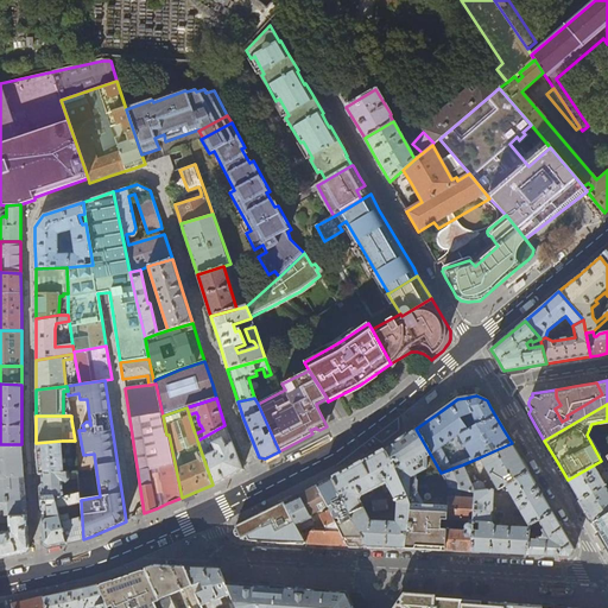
[(222,480),(244,469),(234,448),(225,425),(197,441),(213,485),(222,480)]
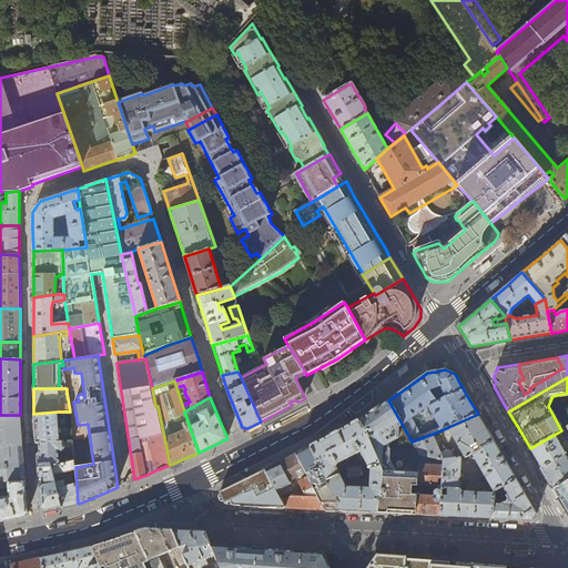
[(387,443),(411,439),(388,401),(368,415),(359,419),(381,464),(384,472),(377,513),(384,513),(412,515),(416,515),(418,465),(418,464),(408,464),(396,470),(388,456),(387,443)]
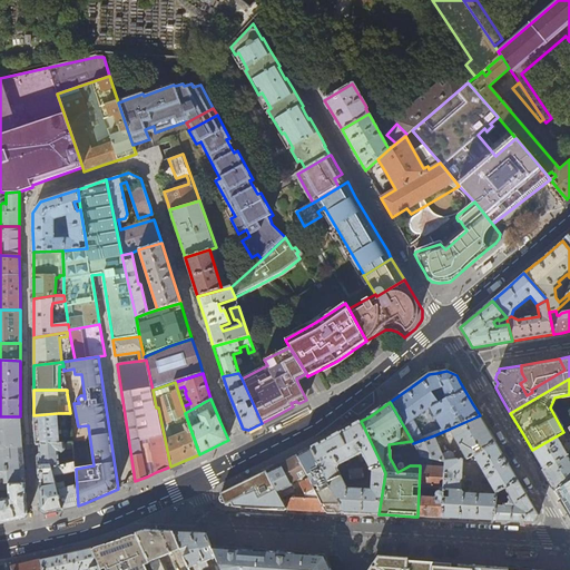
[(62,413),(58,413),(33,415),(35,429),(37,445),(39,444),(72,442),(71,431),(59,432),(58,416),(62,416),(62,413)]
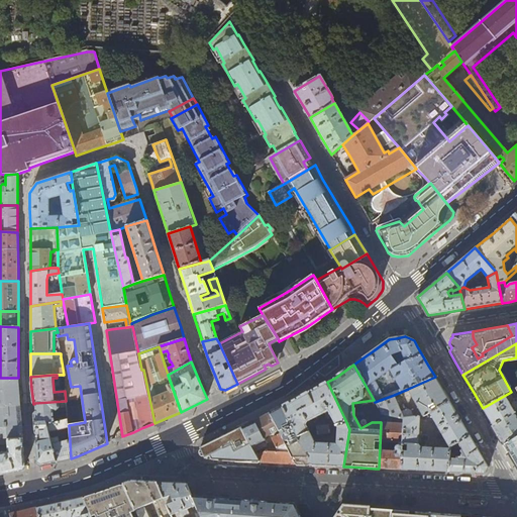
[(435,377),(408,389),(424,417),(430,413),(450,446),(470,436),(458,417),(443,391),(435,377)]
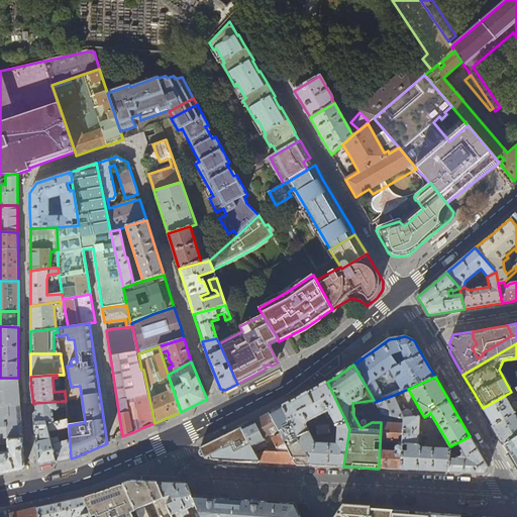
[(21,409),(18,378),(0,378),(0,439),(23,439),(22,424),(21,409)]
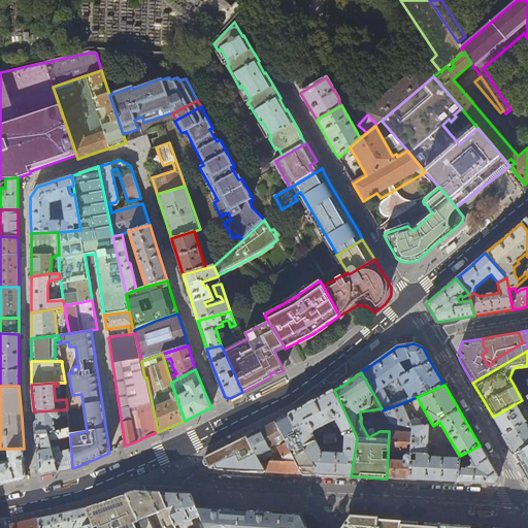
[(310,403),(288,415),(304,447),(316,440),(312,432),(314,429),(331,420),(335,427),(338,425),(344,436),(354,431),(334,390),(310,403)]
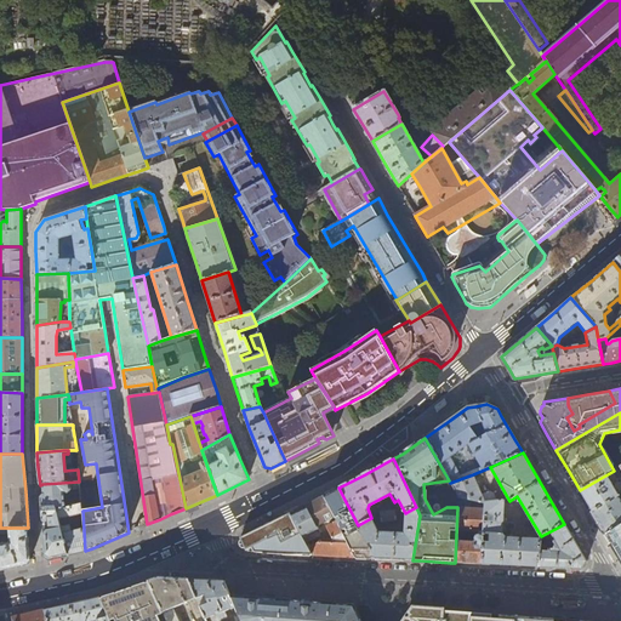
[(620,465),(614,471),(580,490),(586,500),(592,511),(617,495),(610,480),(613,479),(611,476),(620,469),(620,465)]
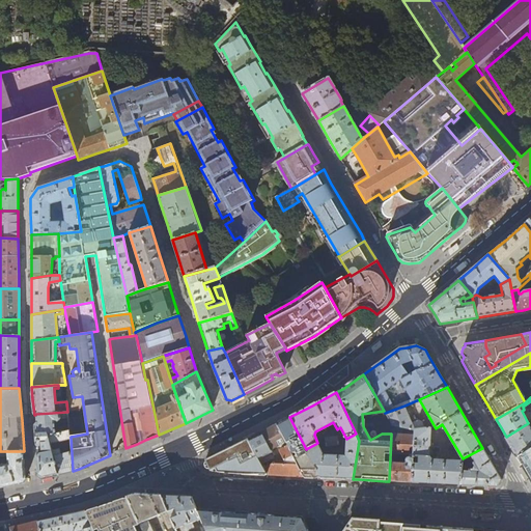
[(404,406),(385,413),(392,425),(414,429),(414,436),(412,482),(453,484),(460,484),(463,460),(434,459),(430,456),(431,427),(425,428),(423,422),(419,420),(412,423),(404,406)]
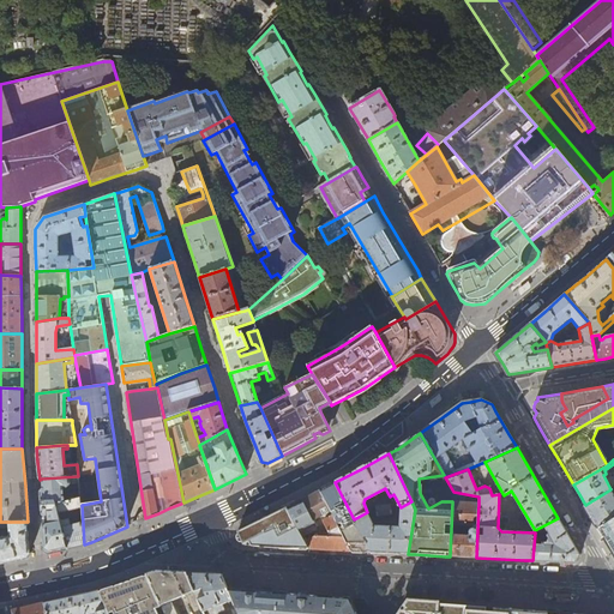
[(79,483),(78,476),(42,479),(43,489),(40,492),(41,500),(44,549),(49,552),(64,549),(67,548),(56,505),(65,503),(64,489),(67,488),(71,485),(79,483)]
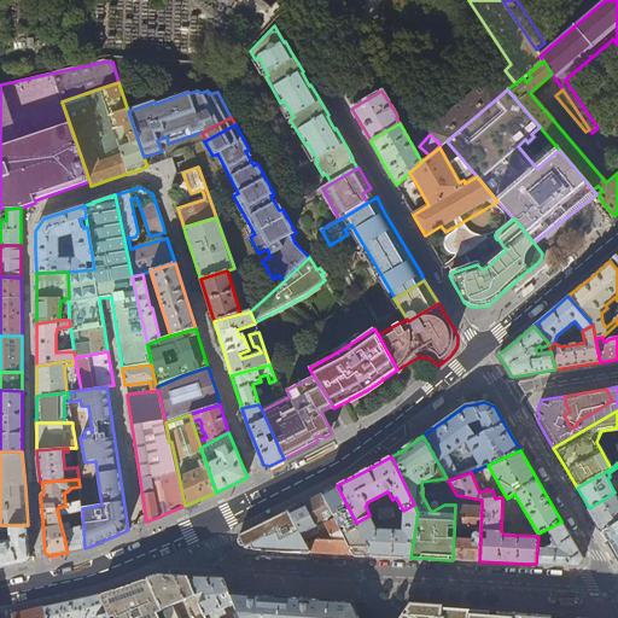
[(330,490),(322,494),(332,516),(334,519),(353,555),(373,555),(356,523),(337,485),(330,490)]
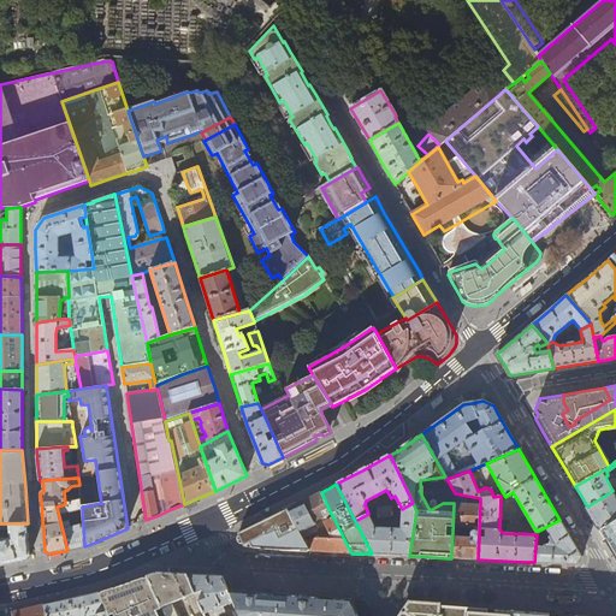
[(615,489),(612,491),(587,507),(593,517),(600,529),(615,519),(615,496),(615,495),(615,493),(615,489)]
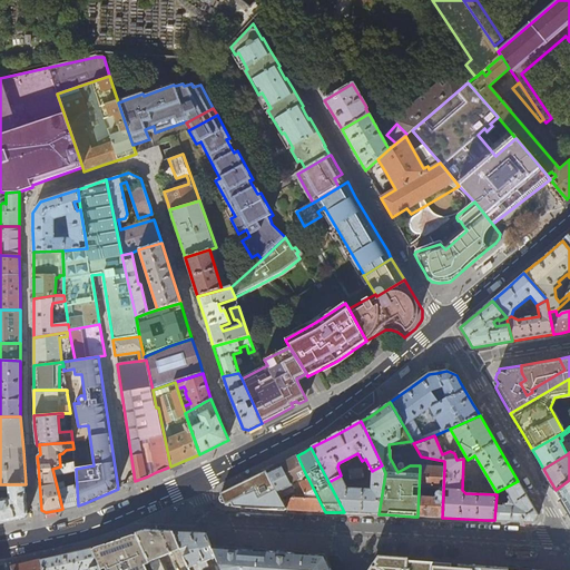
[(274,467),(266,471),(278,493),(286,489),(287,491),(297,487),(294,481),(306,475),(297,455),(291,459),(274,467)]
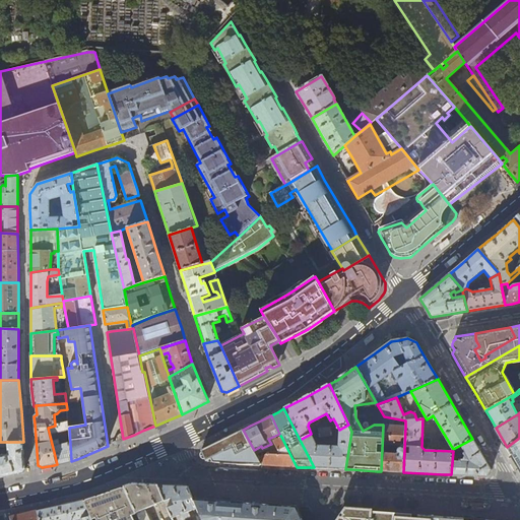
[(70,444),(69,428),(68,423),(55,426),(48,428),(57,464),(61,463),(71,461),(70,444)]
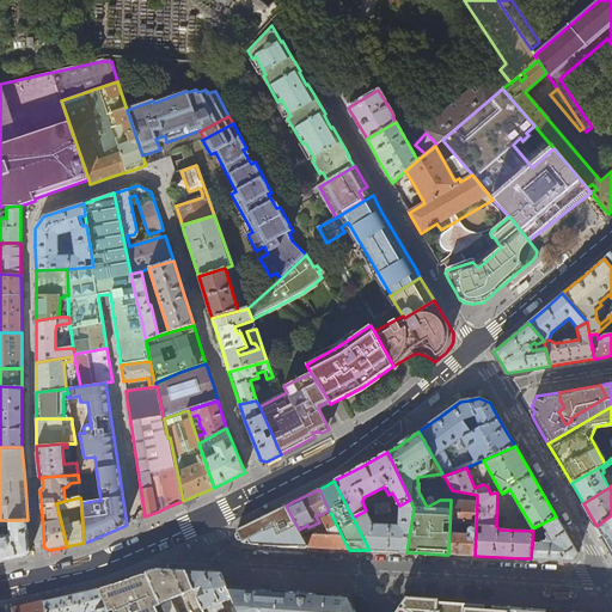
[(414,508),(410,500),(399,506),(398,524),(373,524),(366,510),(353,518),(369,550),(392,551),(407,552),(414,508)]
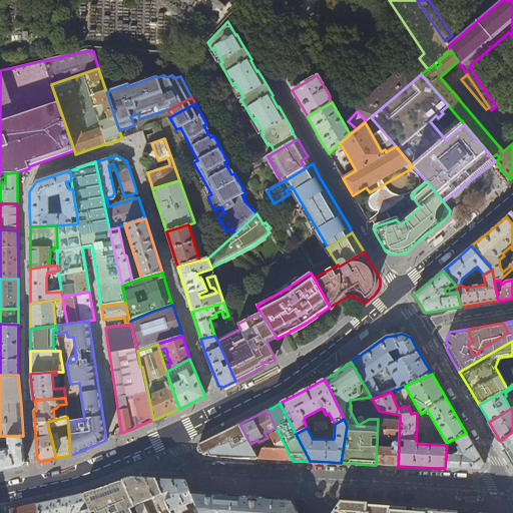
[(376,465),(396,466),(398,466),(400,421),(378,420),(376,465)]
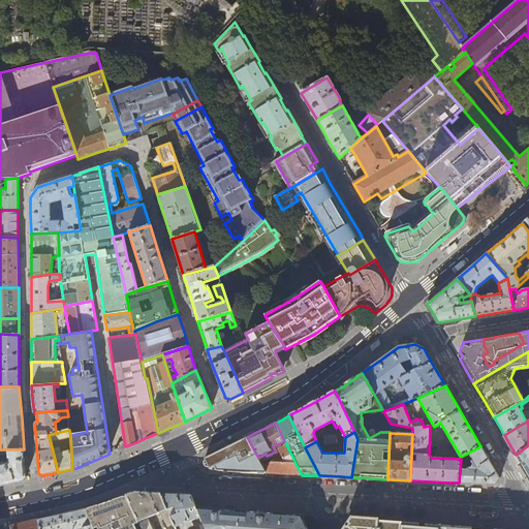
[(236,442),(216,453),(205,458),(207,463),(209,468),(215,467),(217,470),(231,471),(267,473),(261,464),(258,458),(247,437),(236,442)]
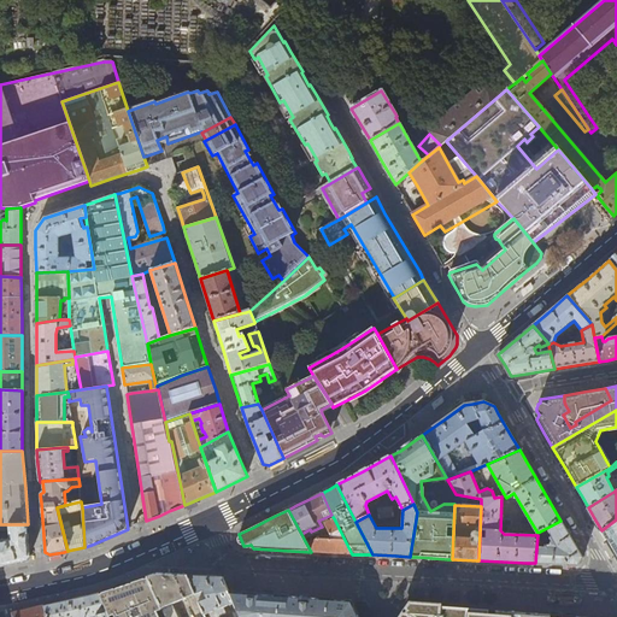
[(315,539),(305,541),(311,552),(352,554),(334,518),(323,524),(323,527),(328,534),(324,536),(321,536),(321,539),(315,539)]
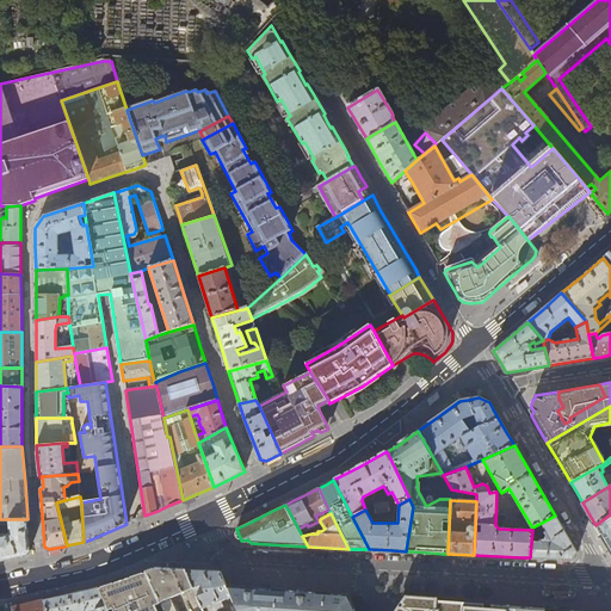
[(610,514),(596,525),(600,534),(610,550),(610,514)]
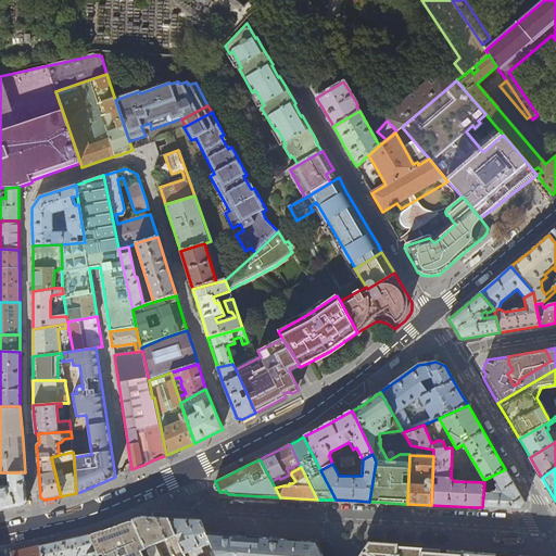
[(526,503),(515,485),(505,469),(484,480),(484,482),(482,507),(496,508),(521,509),(526,503)]
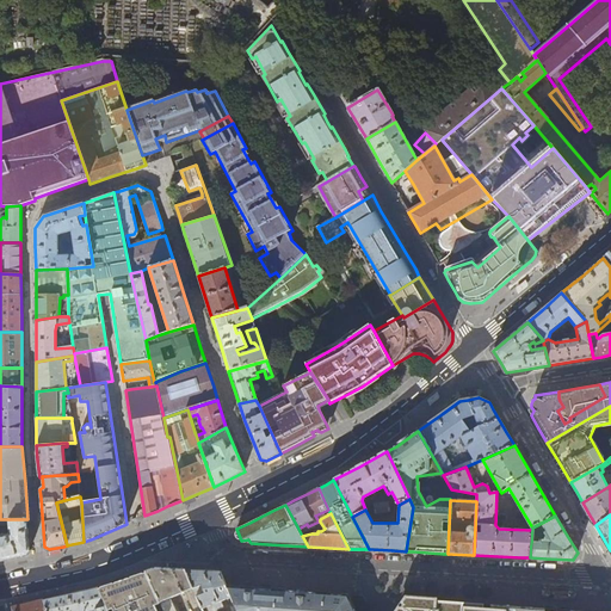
[(28,519),(0,519),(0,525),(10,526),(10,534),(0,535),(0,560),(12,559),(26,555),(30,551),(29,536),(28,519)]
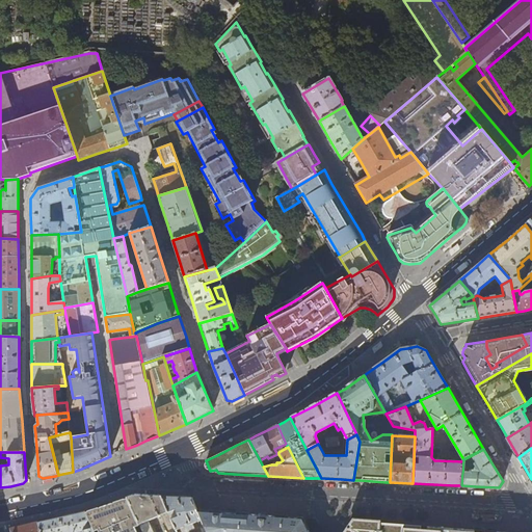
[(136,495),(127,498),(139,525),(141,531),(153,531),(148,521),(168,511),(162,496),(157,496),(156,496),(136,495)]
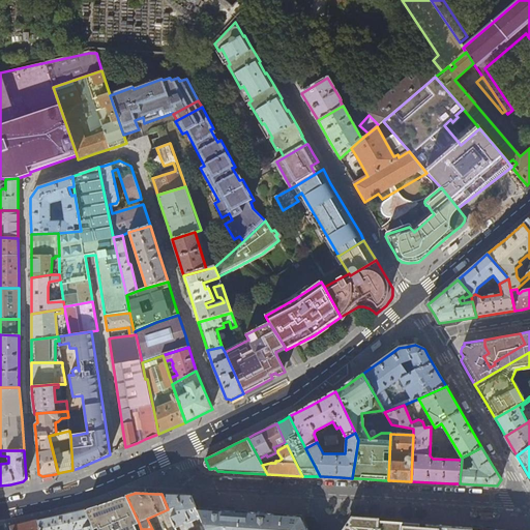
[(167,495),(162,494),(168,509),(175,528),(182,525),(184,529),(185,529),(195,527),(193,521),(200,518),(197,508),(195,505),(193,500),(190,496),(167,495)]
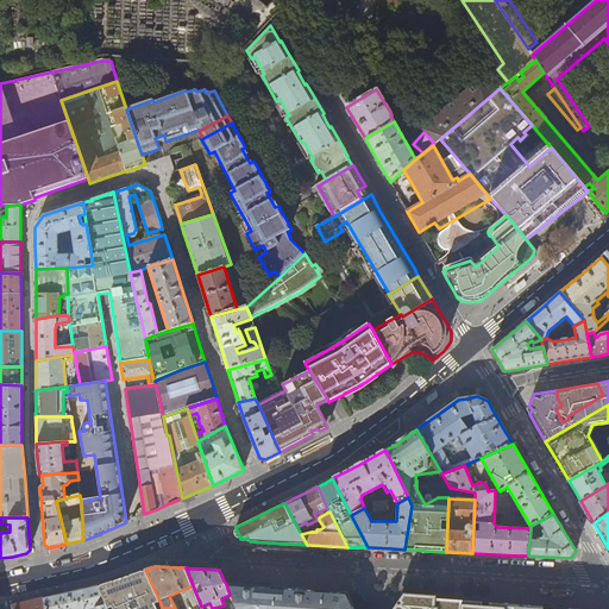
[(131,608),(159,601),(145,570),(125,577),(110,582),(121,608),(131,608)]
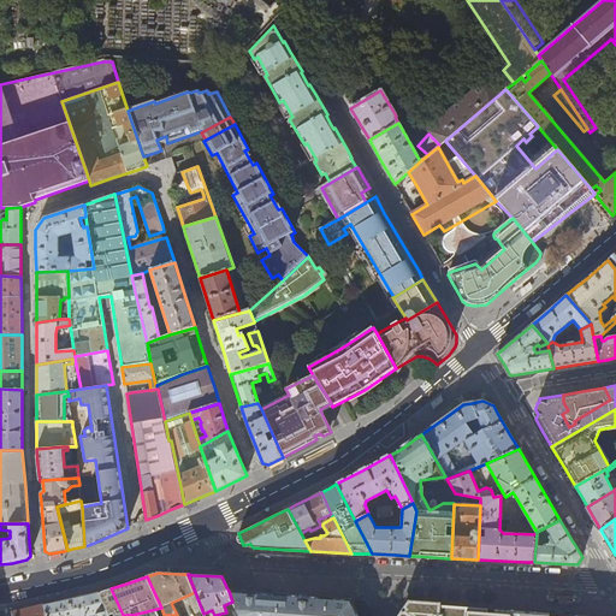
[(123,615),(111,588),(99,592),(108,615),(123,615)]
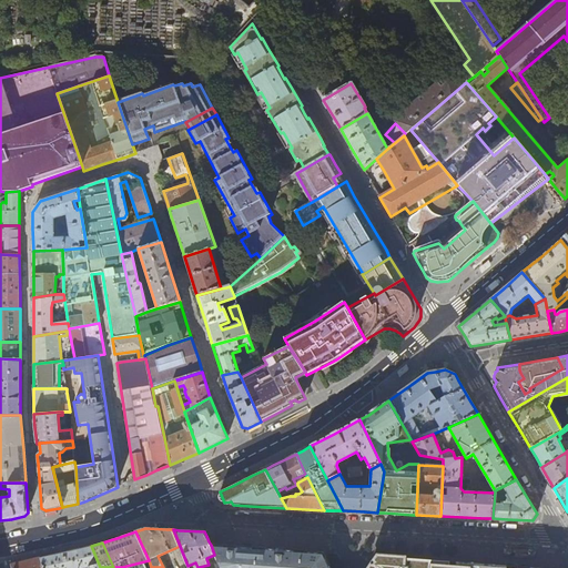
[(221,546),(211,545),(214,555),(217,563),(220,567),(331,567),(330,565),(324,553),(317,553),(295,550),(275,549),(250,548),(221,546)]
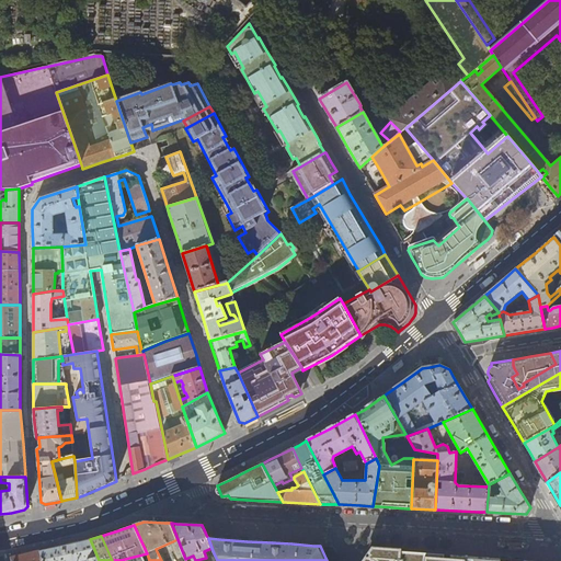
[(99,560),(90,539),(65,546),(39,551),(43,560),(99,560)]
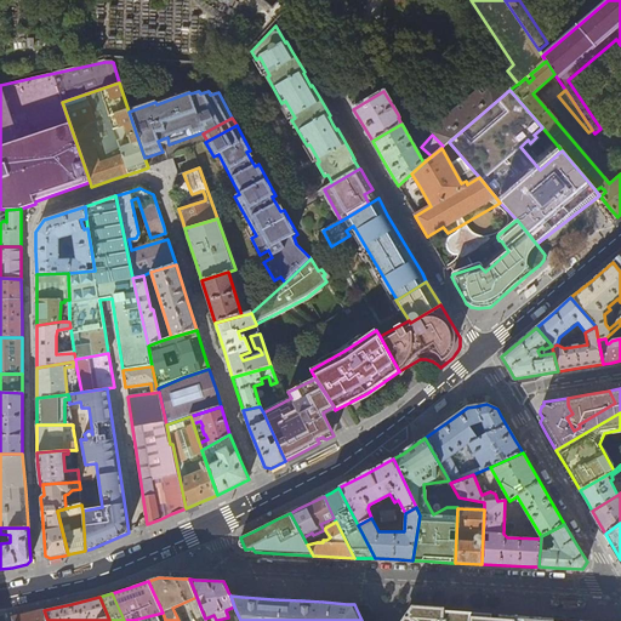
[(197,603),(177,611),(181,620),(183,620),(201,614),(197,603)]
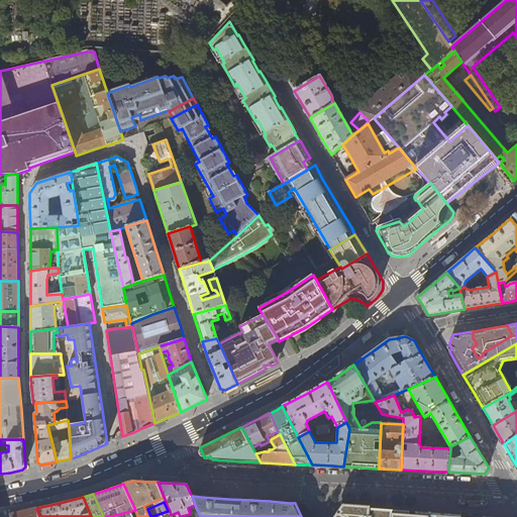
[(337,516),(344,507),(340,507),(333,516),(337,516)]
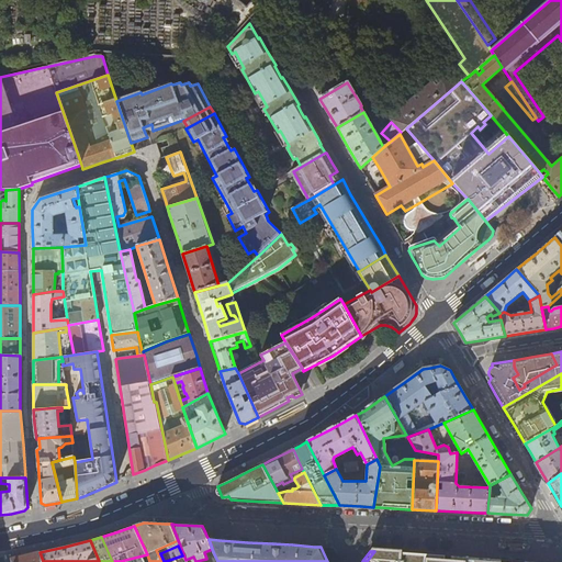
[(473,561),(472,558),(458,557),(430,555),(406,553),(402,553),(382,552),(374,551),(367,561),(473,561)]
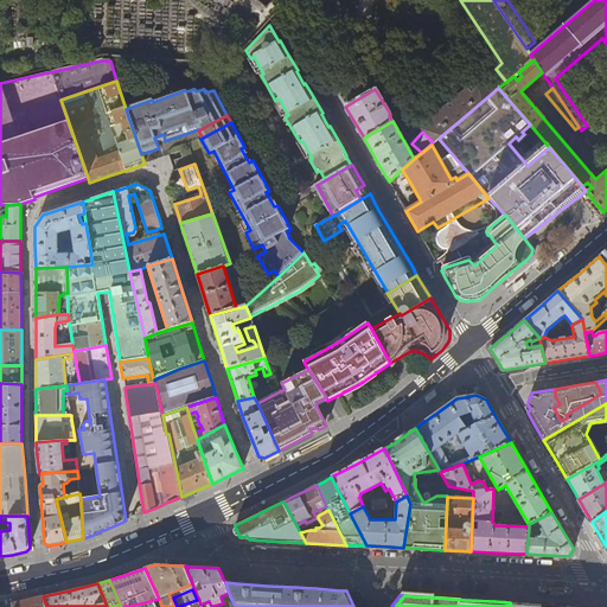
[(46,606),(43,596),(27,600),(12,604),(12,606),(46,606)]
